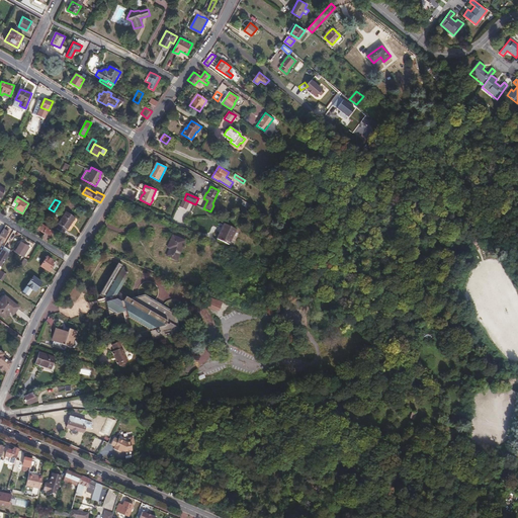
[(285,204),(281,201),(274,211),(278,214),(285,204)]
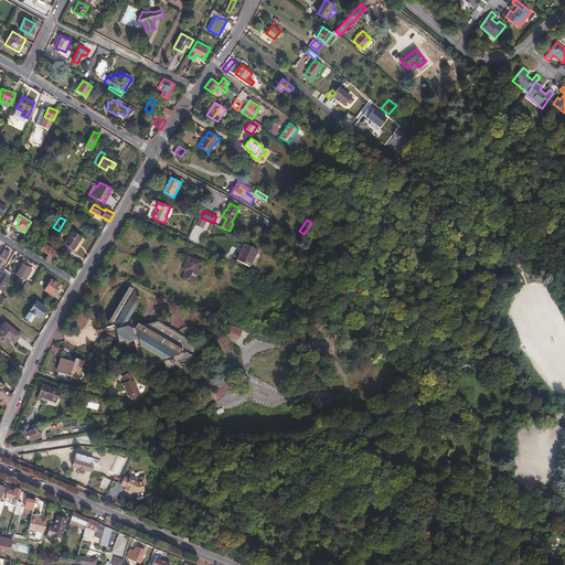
[(65,244),(62,248),(68,253),(72,249),(73,249),(82,237),(73,231),(64,244),(65,244)]
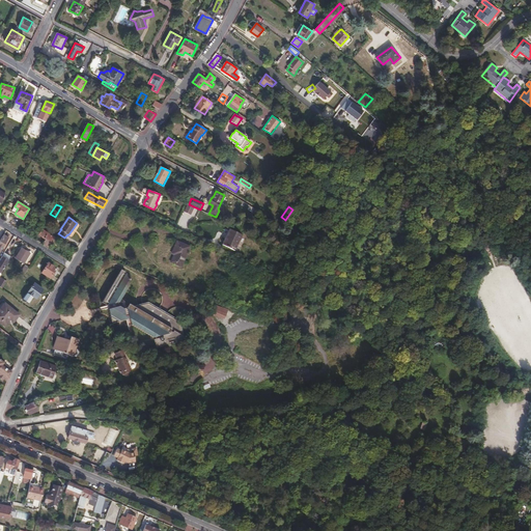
[(242,234),(229,228),(222,245),(234,250),(242,234)]
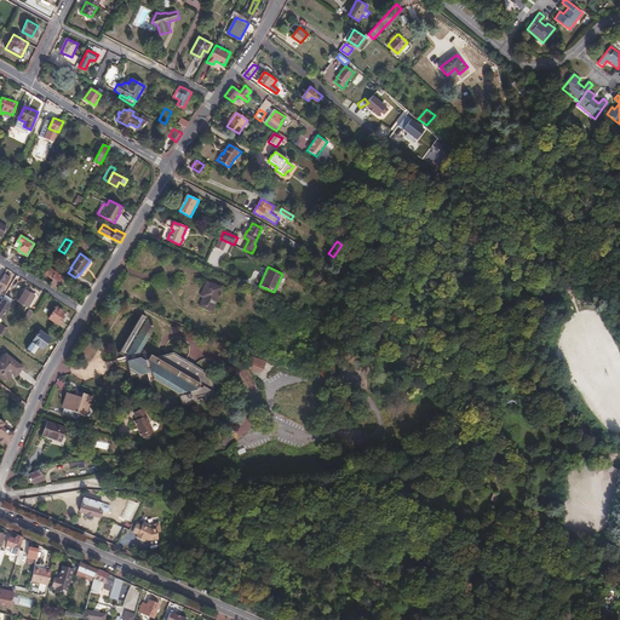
[(53,280),(51,285),(56,288),(63,277),(50,268),(46,274),(53,280)]
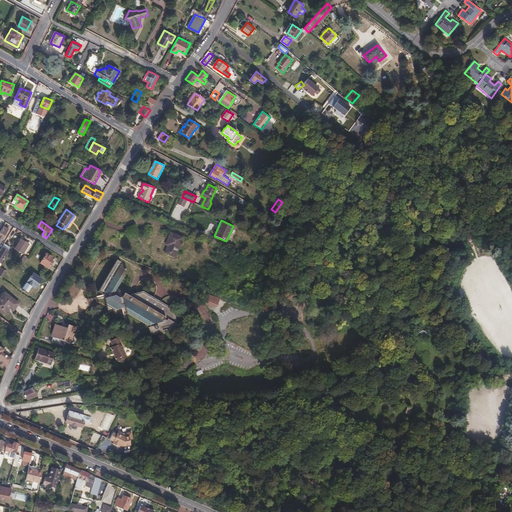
[(168,245),(165,252),(174,256),(183,237),(171,232),(166,244),(168,245)]
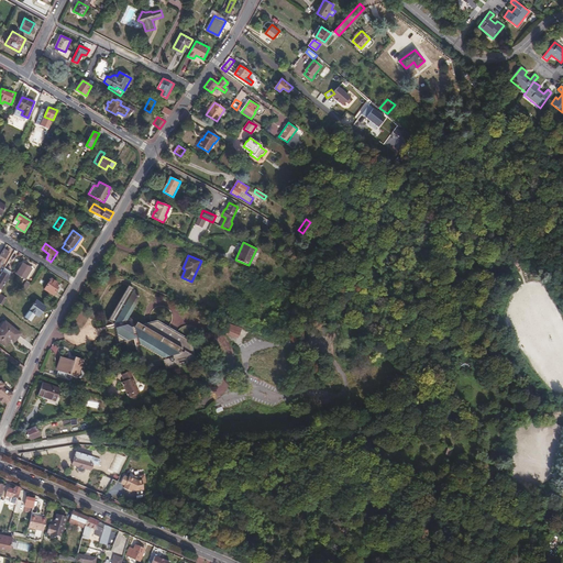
[(32,268),(23,263),(17,274),(25,278),(32,268)]
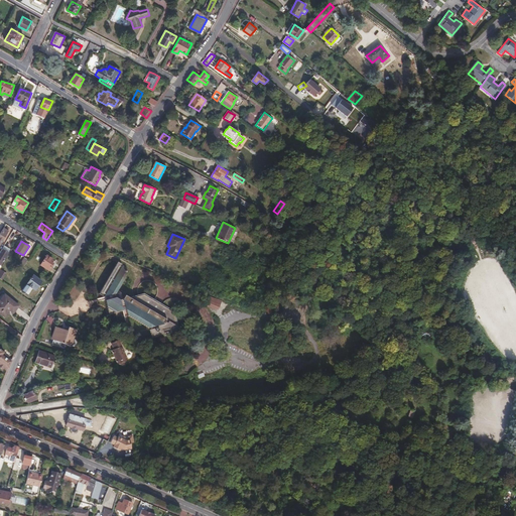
[(8,253),(2,249),(0,252),(0,265),(1,266),(8,253)]
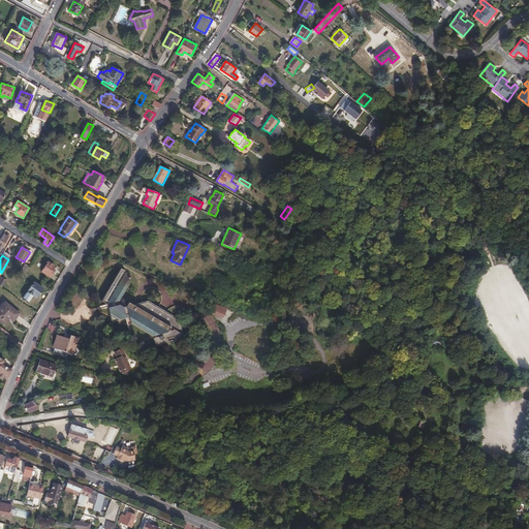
[(54,266),(48,261),(41,272),(50,277),(55,270),(53,269),(54,266)]
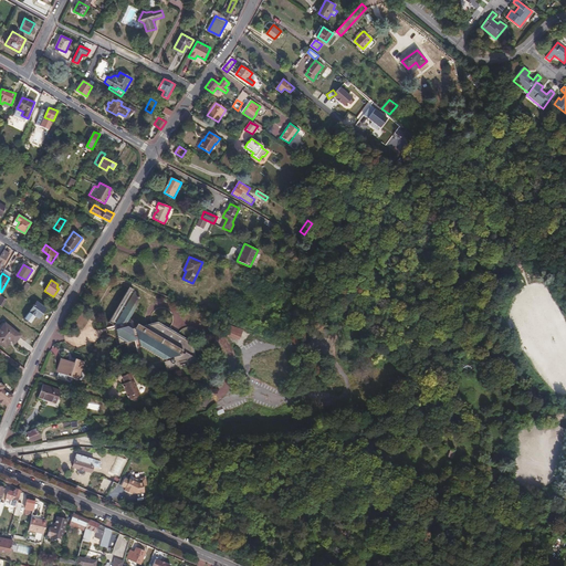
[(155,334),(194,349),(191,343),(156,323),(139,327),(127,320),(135,305),(130,291),(126,289),(109,317),(155,334)]
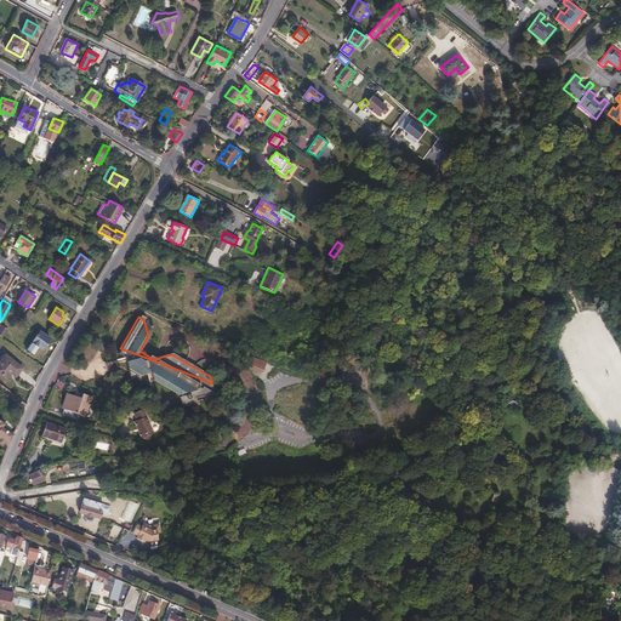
[(40,331),(27,351),(33,355),(39,347),(43,349),(50,339),(40,331)]
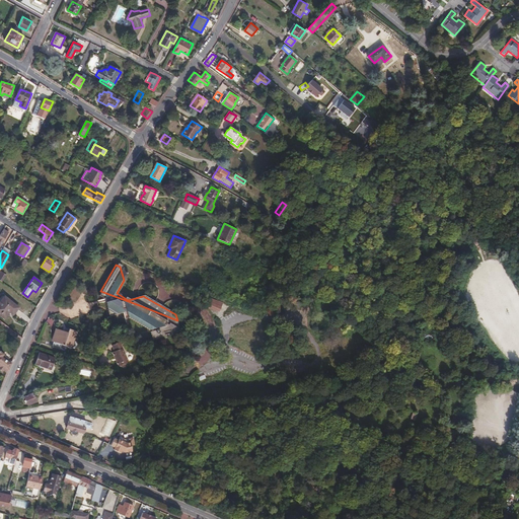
[(179,328),(177,320),(142,306),(100,291),(97,297),(101,300),(104,299),(105,303),(104,304),(108,317),(122,314),(121,311),(124,310),(126,318),(148,330),(157,328),(157,329),(149,331),(152,342),(157,341),(156,336),(161,334),(163,339),(180,334),(182,330),(179,328)]
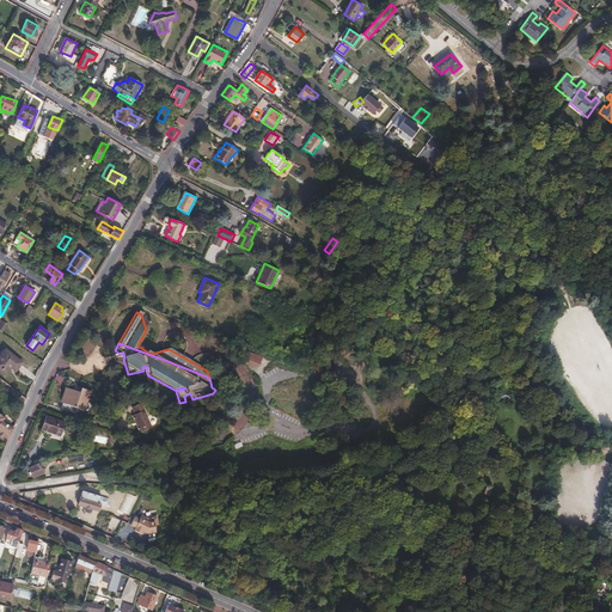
[(22,362),(5,349),(0,354),(0,372),(5,375),(11,368),(16,372),(22,362)]
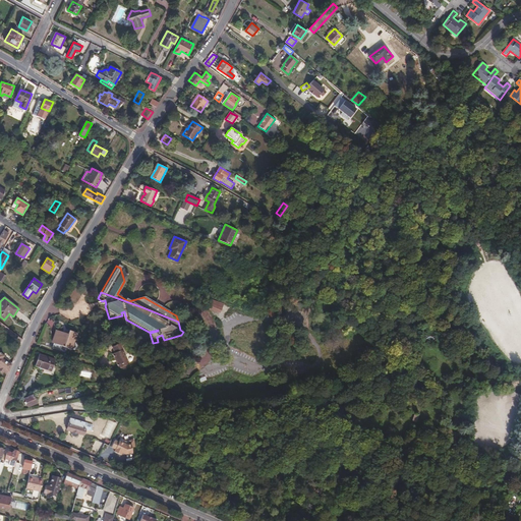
[(208,301),(205,308),(217,313),(221,304),(216,302),(215,304),(208,301)]
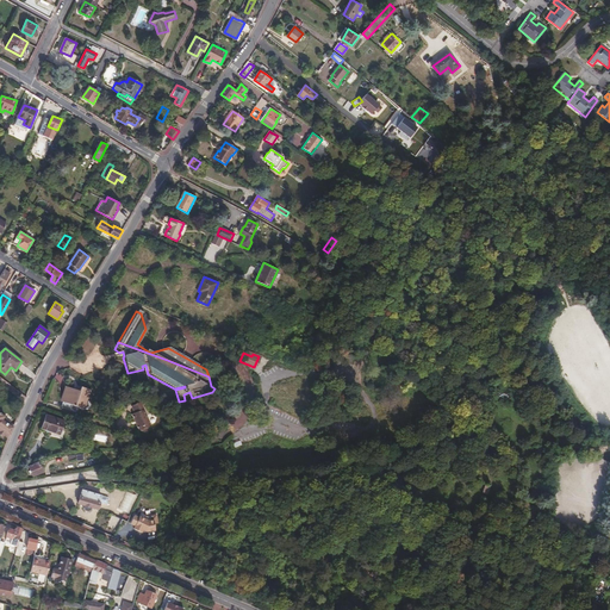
[(67,387),(60,408),(69,411),(72,405),(81,409),(85,400),(86,400),(89,391),(80,387),(79,391),(67,387)]
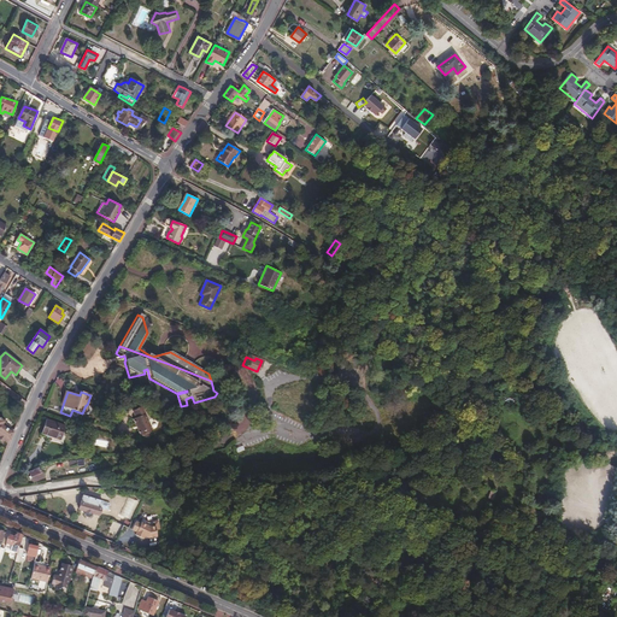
[(136,419),(133,421),(140,436),(142,435),(148,438),(151,432),(152,432),(141,409),(133,412),(136,419)]
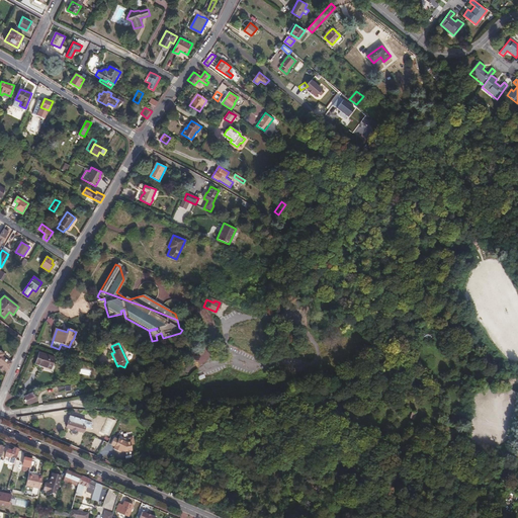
[(7,372),(10,363),(1,356),(3,353),(0,351),(0,368),(2,370),(3,369),(7,372)]
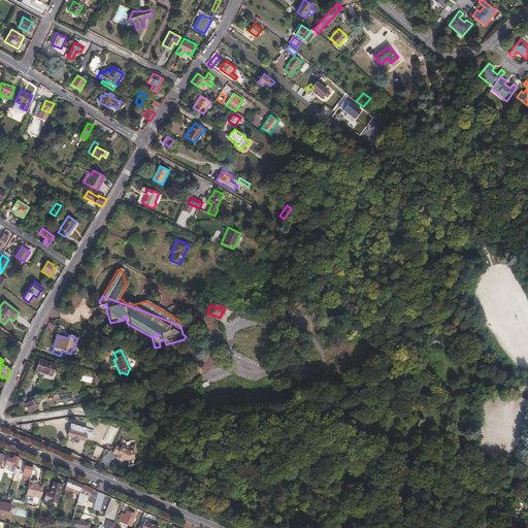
[(55,365),(39,360),(35,371),(51,377),(55,365)]
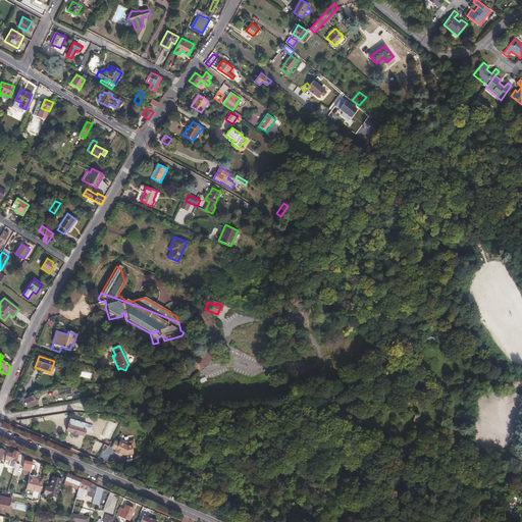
[(33,395),(23,399),(28,408),(37,404),(33,395)]
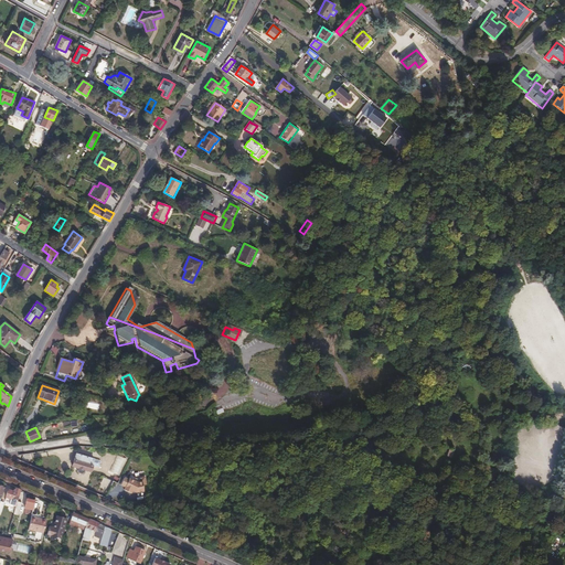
[(89,460),(73,455),(68,466),(74,468),(81,470),(86,472),(88,467),(87,467),(89,460)]
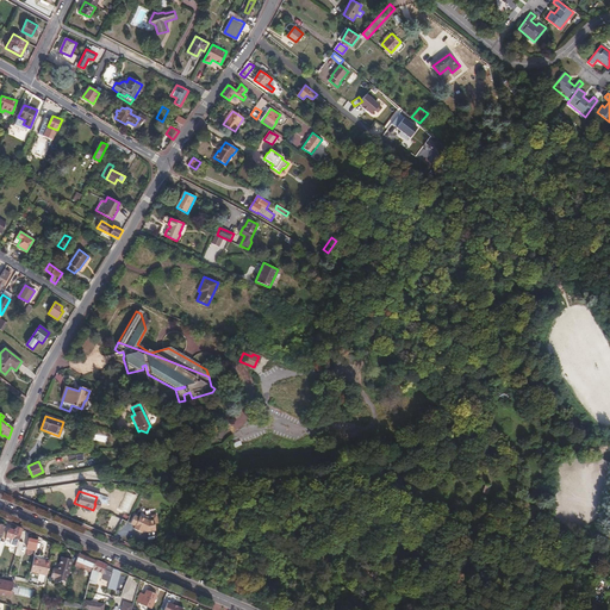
[(136,516),(132,524),(137,527),(136,529),(141,531),(142,528),(144,529),(148,530),(159,529),(156,523),(161,522),(159,512),(148,516),(142,514),(141,517),(136,516)]
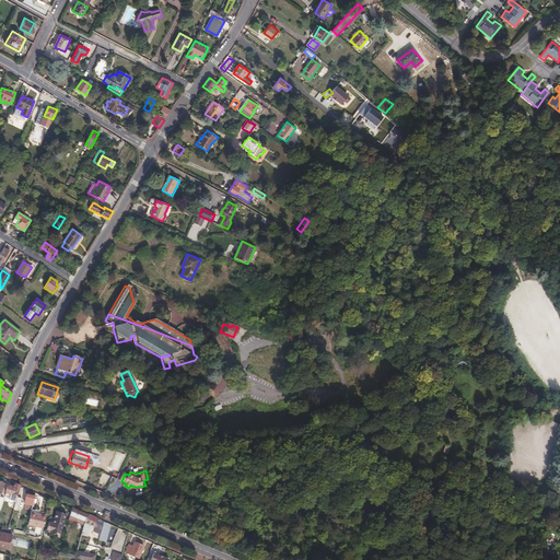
[(96,477),(89,475),(88,479),(101,483),(104,475),(98,474),(96,477)]
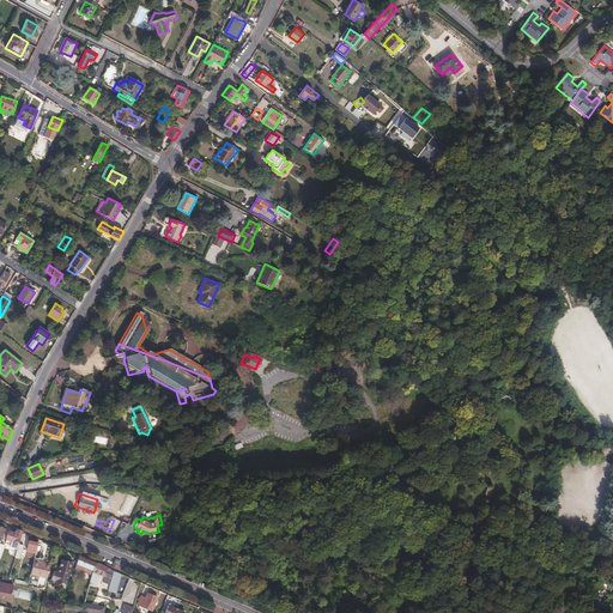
[(23,532),(17,529),(14,533),(10,532),(7,539),(13,541),(13,540),(20,542),(23,532)]
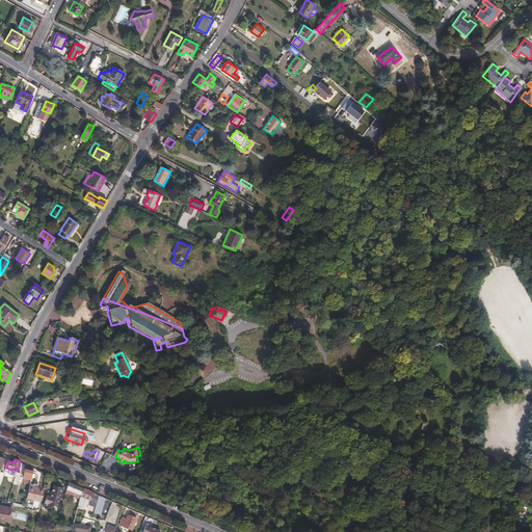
[(31,480),(33,471),(26,469),(24,478),(31,480)]
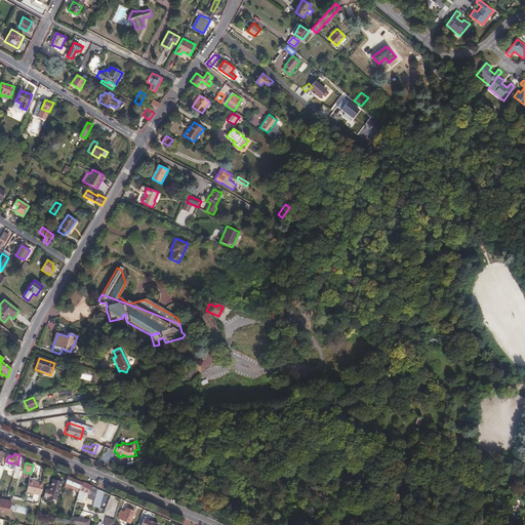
[(83,482),(69,476),(65,487),(72,489),(73,486),(80,488),(83,482)]
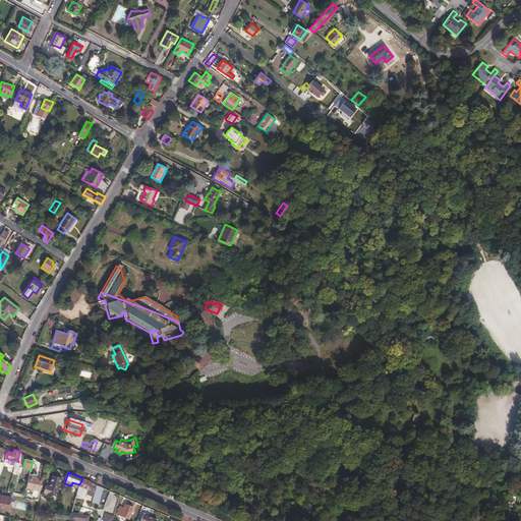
[(46,485),(44,493),(57,497),(63,478),(53,475),(50,485),(46,485)]
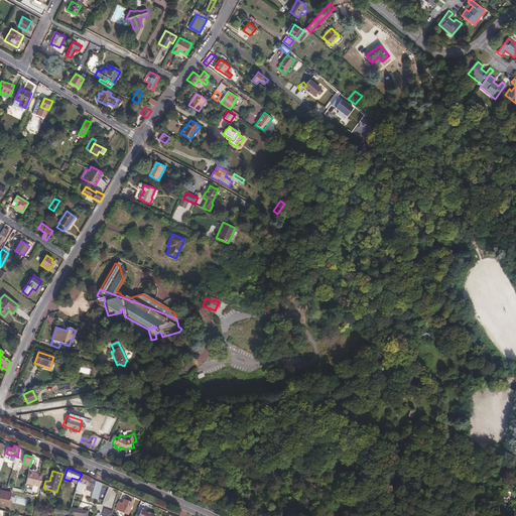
[(40,486),(43,475),(29,472),(26,483),(40,486)]
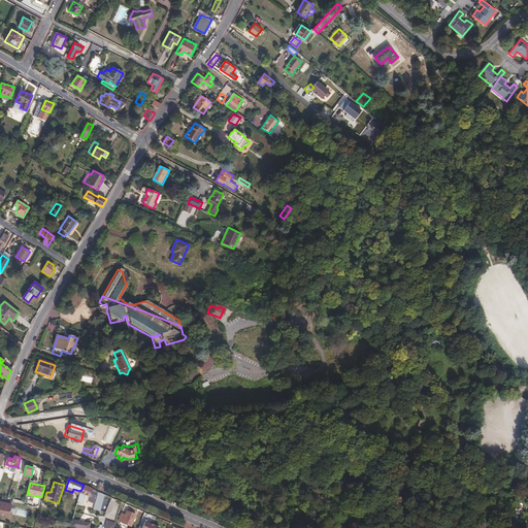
[(99,492),(84,485),(80,491),(79,495),(77,503),(83,505),(86,495),(94,498),(95,495),(98,496),(99,493),(99,492)]
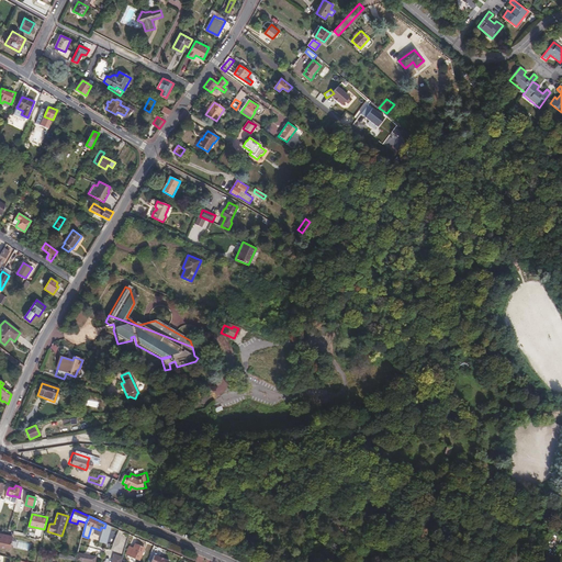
[(110,526),(105,525),(104,528),(102,534),(98,551),(101,552),(110,526)]
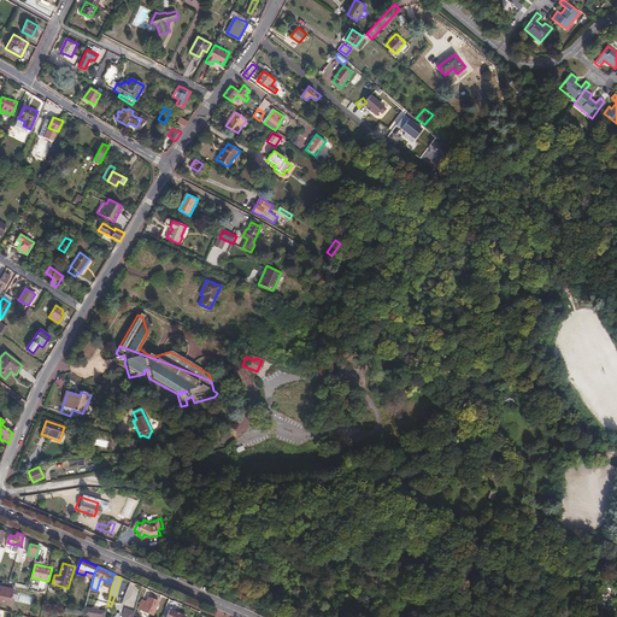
[(13,589),(0,586),(0,600),(11,603),(13,589)]
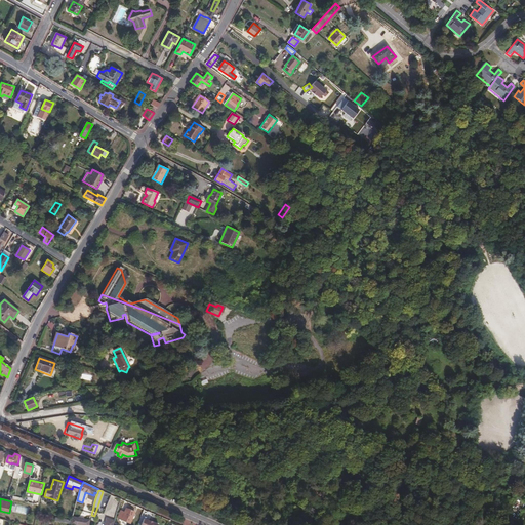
[(130,523),(135,512),(127,508),(125,512),(121,511),(119,517),(130,523)]
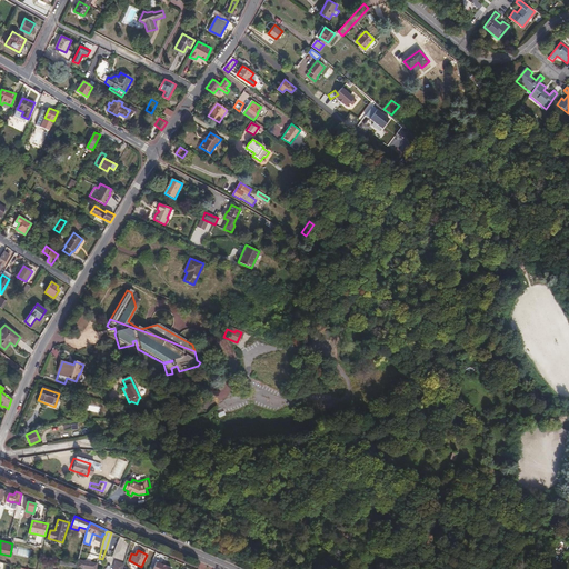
[(150,568),(170,568),(172,567),(155,559),(150,568)]
